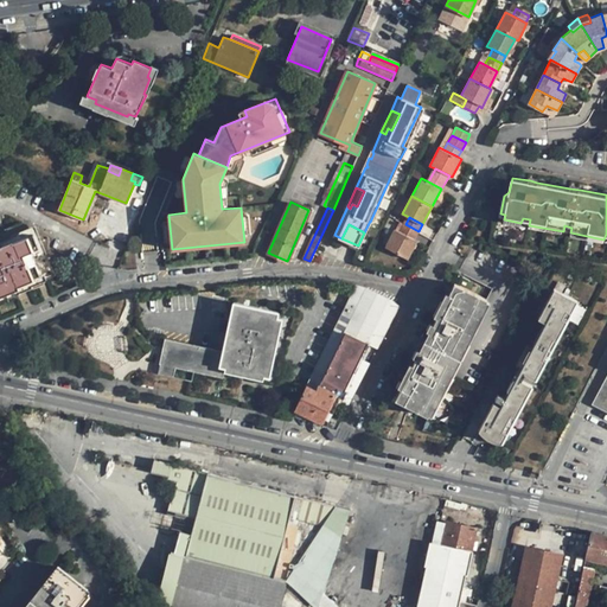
[(419,231),(406,224),(401,232),(414,238),(419,231)]
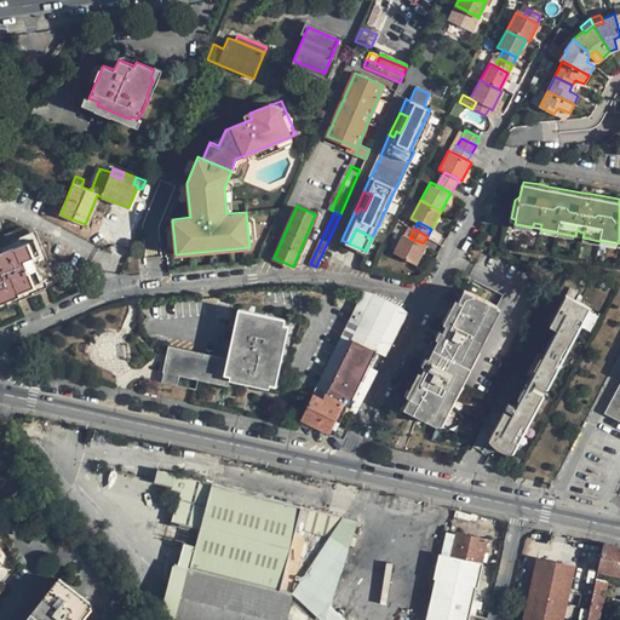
[(97,241),(103,245),(107,240),(93,231),(91,235),(98,240),(97,241)]
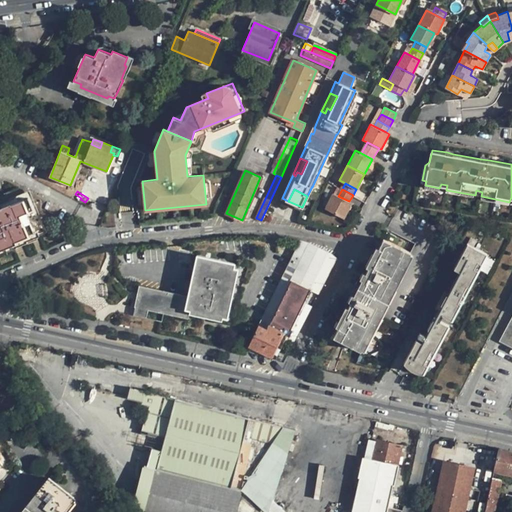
[(0,205),(0,209),(22,202),(26,212),(31,210),(39,231),(26,236),(26,238),(0,248),(0,254),(35,241),(34,238),(46,233),(29,192),(9,200),(10,202),(0,205)]
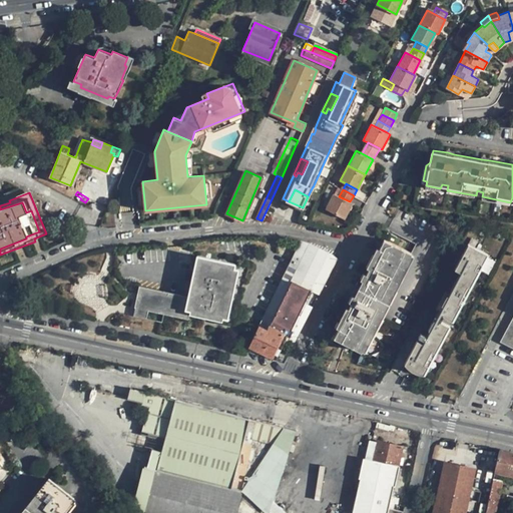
[(353,203),(350,201),(339,196),(334,193),(326,209),(344,220),(353,203)]
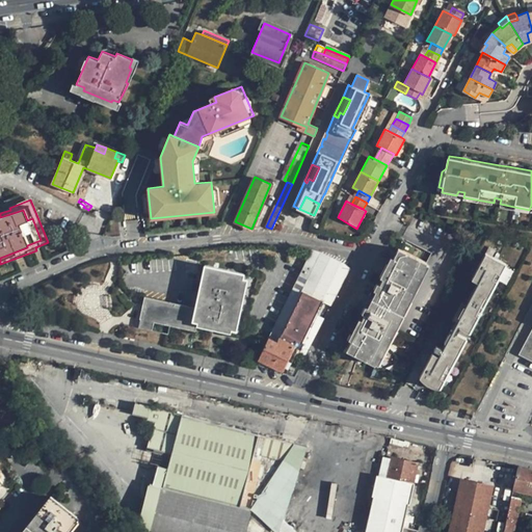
[(0,258),(27,247),(27,245),(41,240),(32,218),(27,220),(23,210),(0,217),(0,258)]
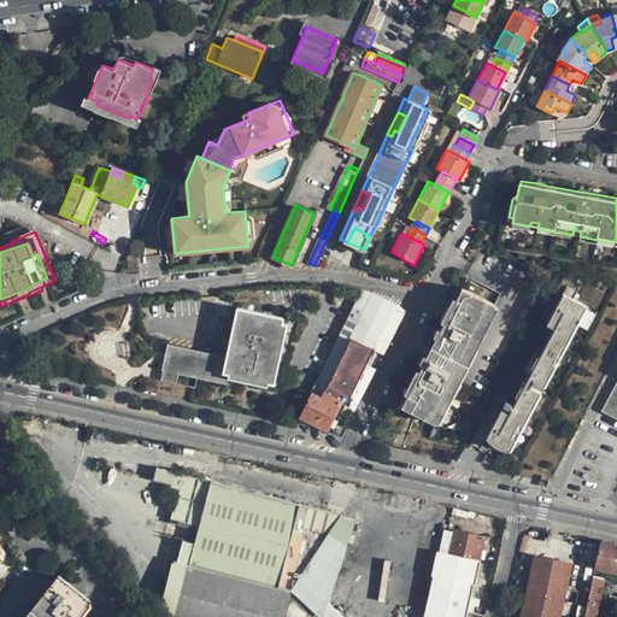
[(495,305),(463,288),(451,311),(401,406),(435,423),(495,305)]
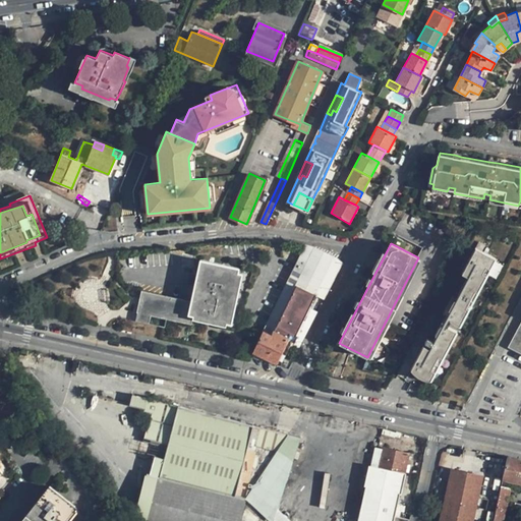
[(313,295),(324,299),(343,262),(304,245),(263,330),(272,334),(295,286),(313,295)]
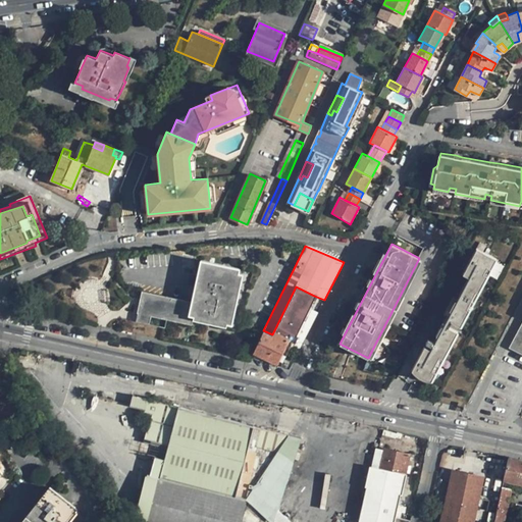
[(445,319),(460,327),(469,310),(465,307),(473,291),(477,293),(487,275),(481,272),(484,266),(490,269),(496,259),(475,248),(462,274),(467,276),(456,298),(453,297),(445,314),(447,315),(445,319)]
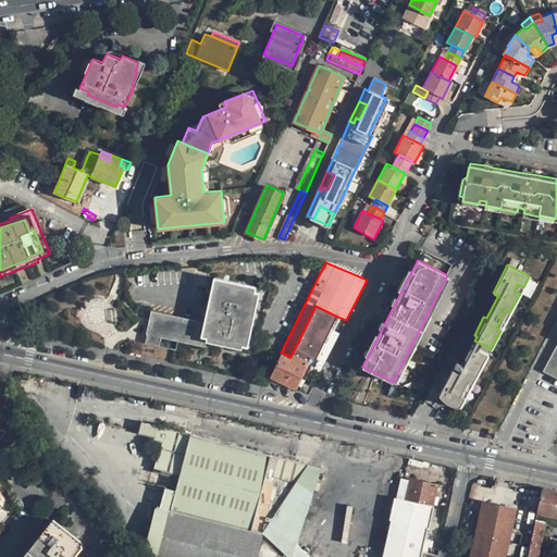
[(205,321),(150,312),(145,344),(160,346),(161,338),(248,353),(259,287),(212,280),(205,321)]
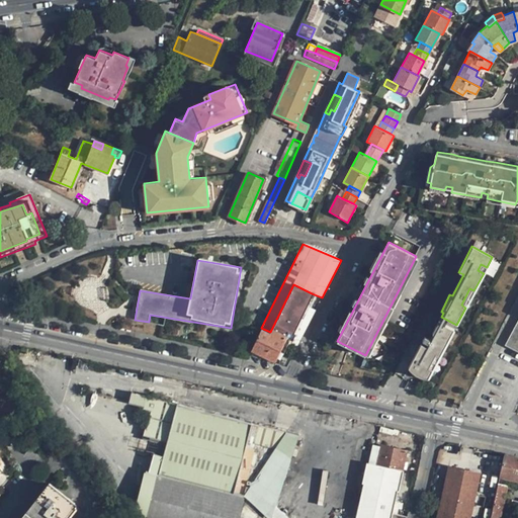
[(487,267),(481,264),(478,270),(484,273),(487,267)]
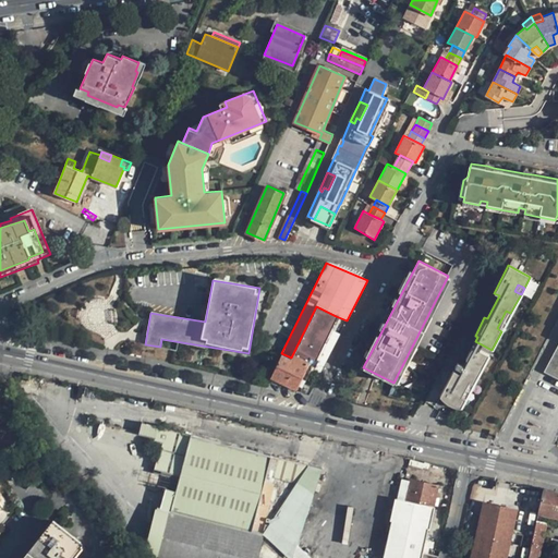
[(311,368),(329,329),(336,316),(316,306),(291,358),(281,353),(270,376),(301,390),(311,368)]
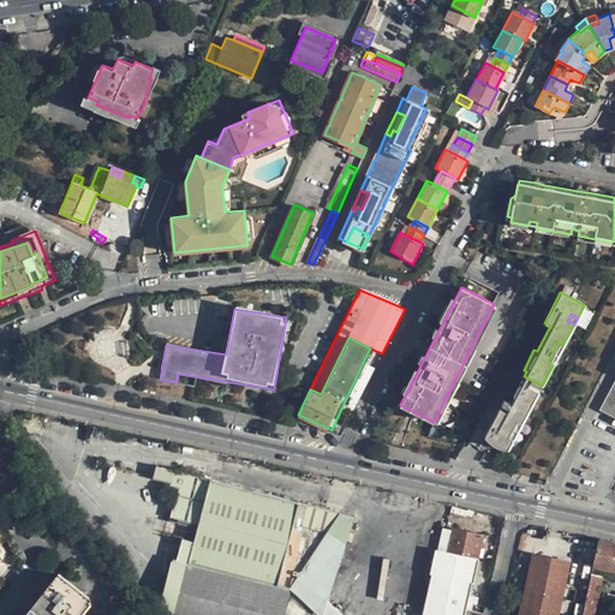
[(562,345),(557,342),(548,362),(553,365),(562,345)]
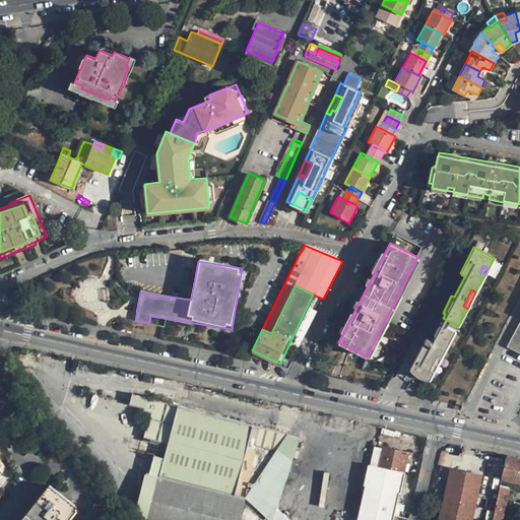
[(289,343),(299,347),(317,312),(307,307),(289,343)]
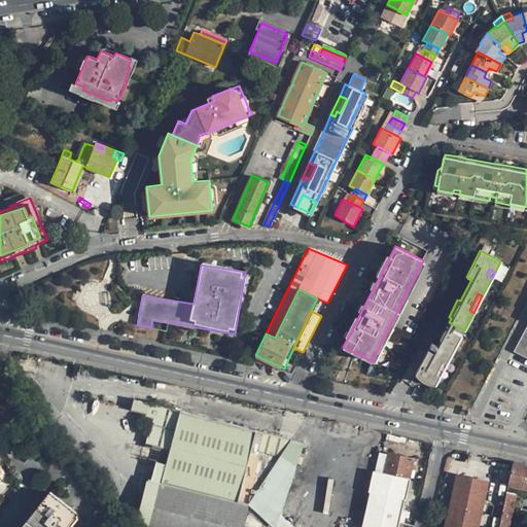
[(526,326),(515,351),(526,356),(526,326)]
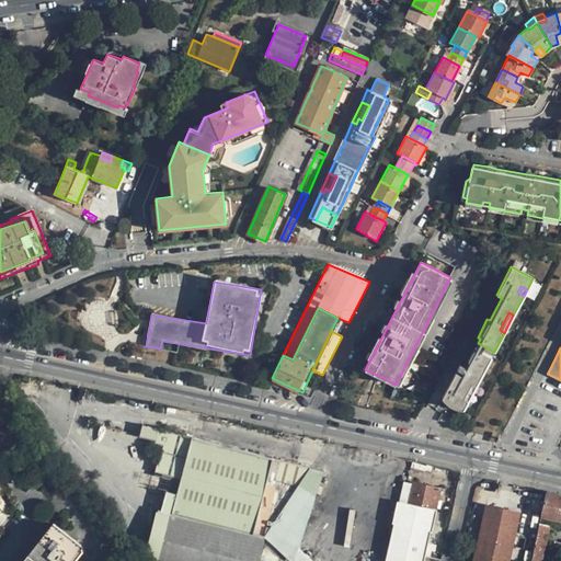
[(491,356),(476,348),(466,366),(460,363),(458,367),(464,370),(461,375),(456,371),(442,398),(446,402),(451,407),(458,409),(462,410),(464,410),(468,401),(462,398),(466,390),(470,382),(477,386),(491,356)]
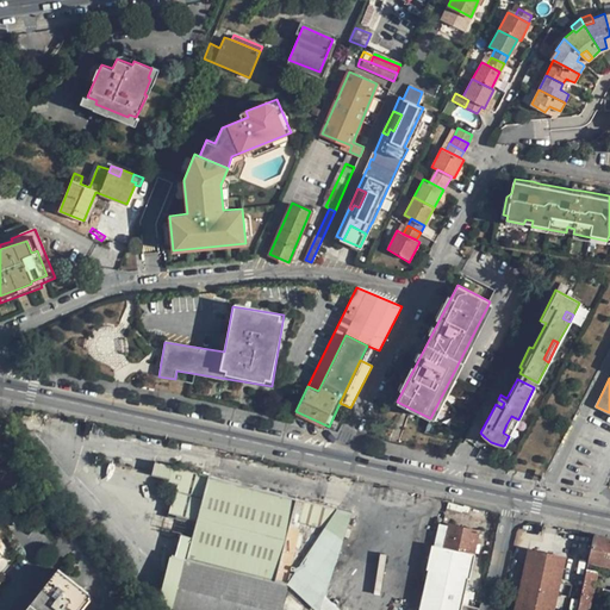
[(518,419),(511,416),(506,424),(514,428),(518,419)]
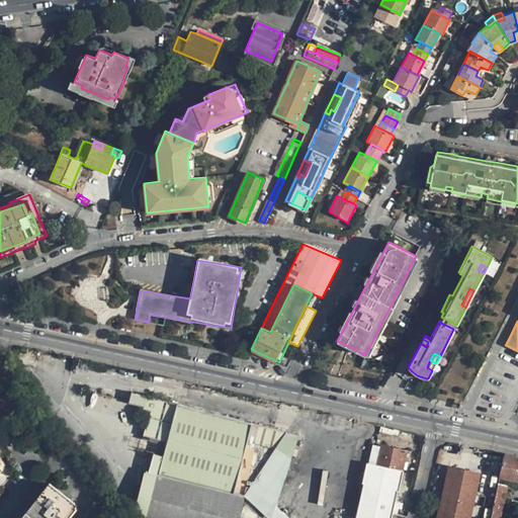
[(436,363),(430,360),(427,367),(432,370),(436,363)]
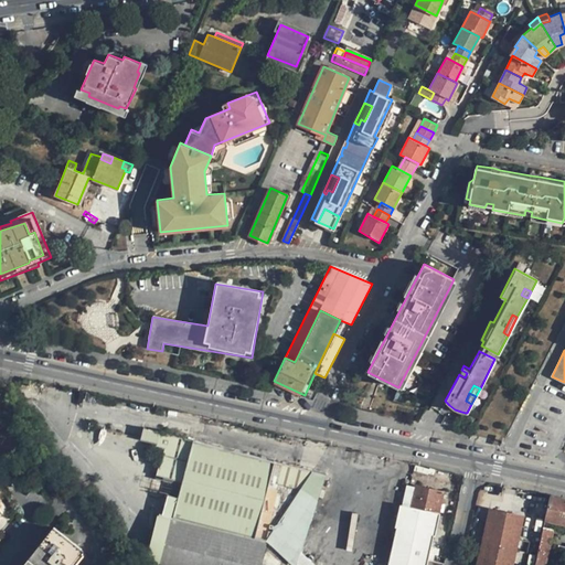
[(163,564),(260,564),(266,542),(254,540),(268,480),(305,489),(309,469),(142,430),(140,440),(164,446),(157,477),(181,483),(178,498),(163,494),(147,561),(164,564),(163,564)]
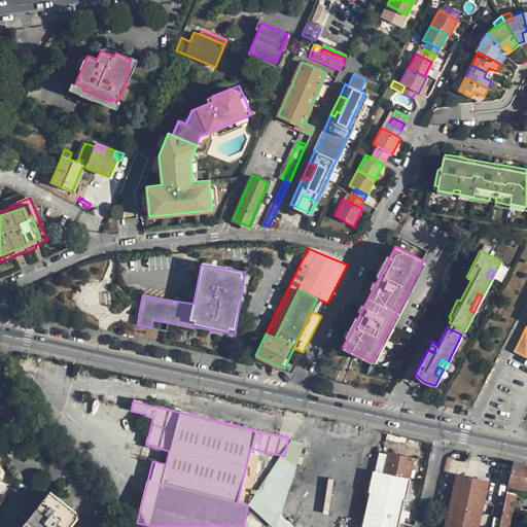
[(273,526),(293,526),(284,519),(300,442),(289,440),(288,445),(278,457),(277,463),(255,490),(253,497),(247,505),(273,526)]
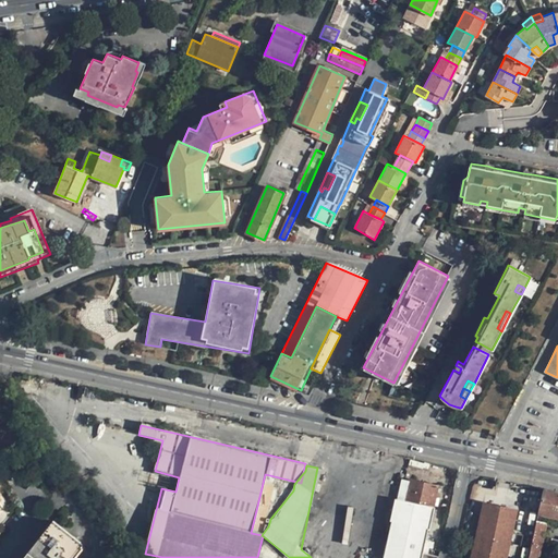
[(557,517),(557,493),(543,489),(538,512),(557,517)]
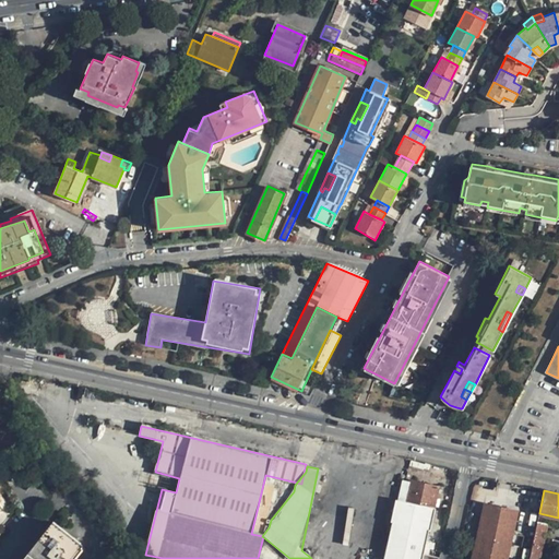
[(519,558),(524,535),(512,533),(516,511),(485,504),(472,558),(519,558)]
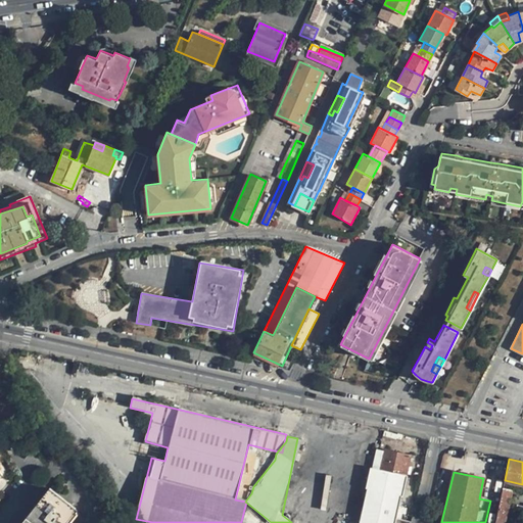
[(505,522),(513,489),(503,487),(494,522),(505,522)]
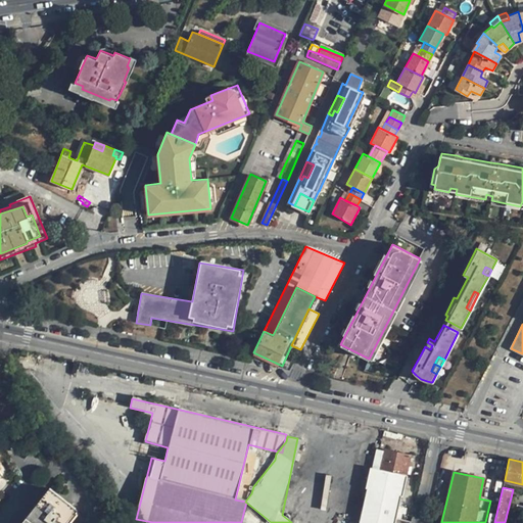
[(63,522),(76,509),(50,488),(22,522),(63,522)]
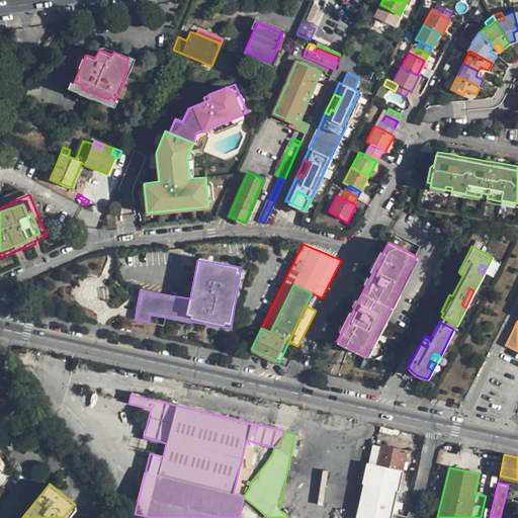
[(508,511),(506,517),(516,517),(517,514),(517,501),(512,500),(510,512),(508,511)]
